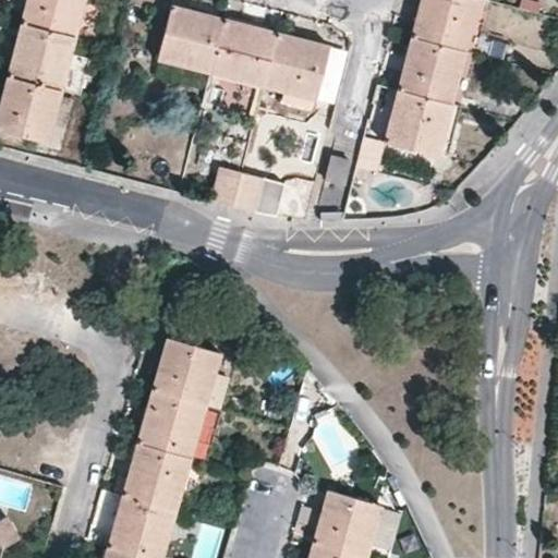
[(84,1),(84,0),(26,0),(21,23),(75,37),(84,1)]
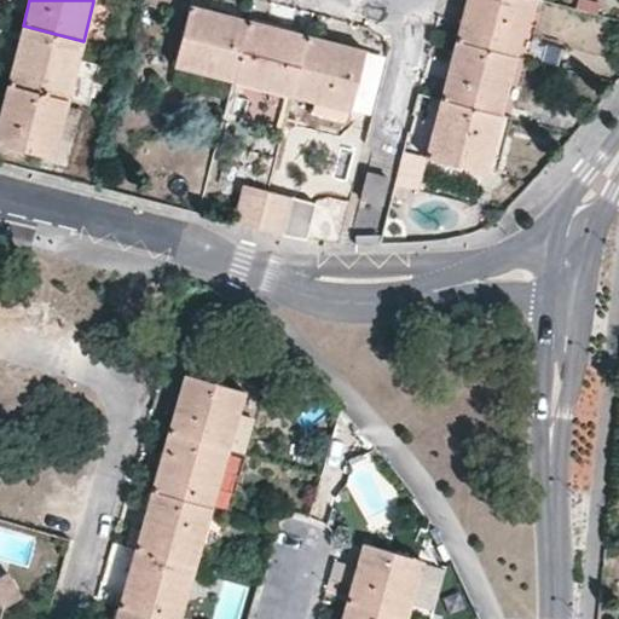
[(530,0),(467,0),(457,40),(515,55),(530,0)]
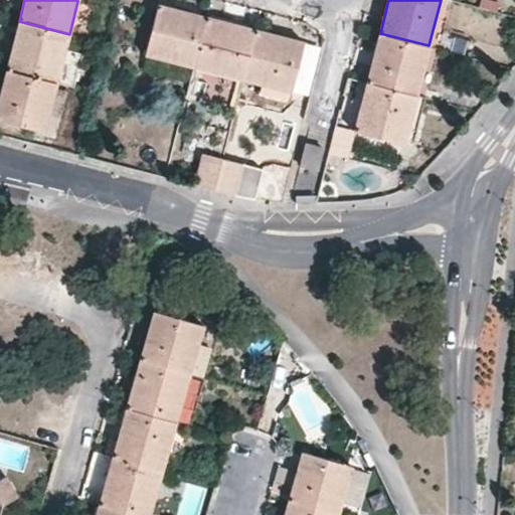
[(146,53),(194,65),(207,18),(158,5),(146,53)]
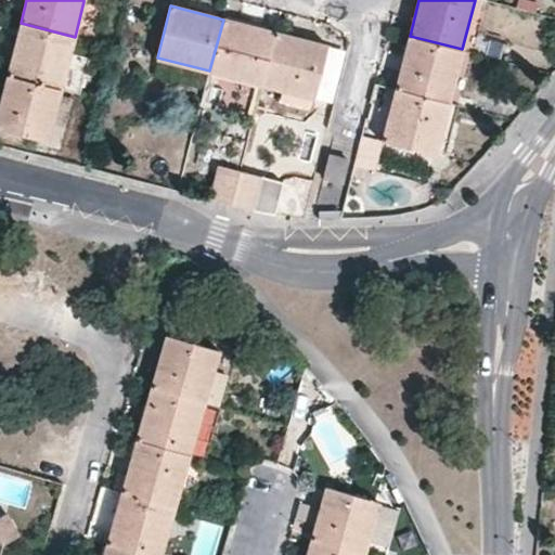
[(209,71),(261,85),(275,33),(223,20),(209,71)]
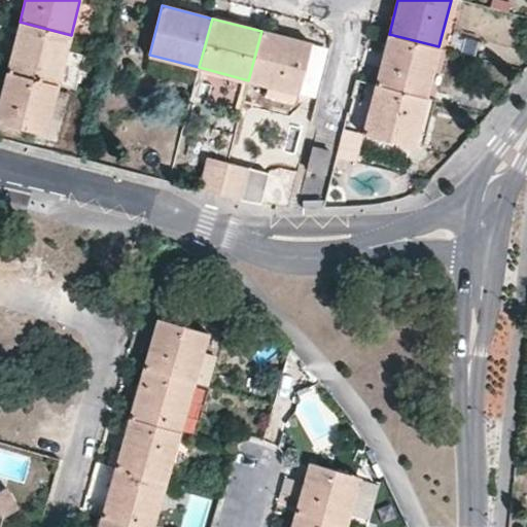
[(71,35),(20,22),(7,71),(58,84),(67,50),(71,35)]
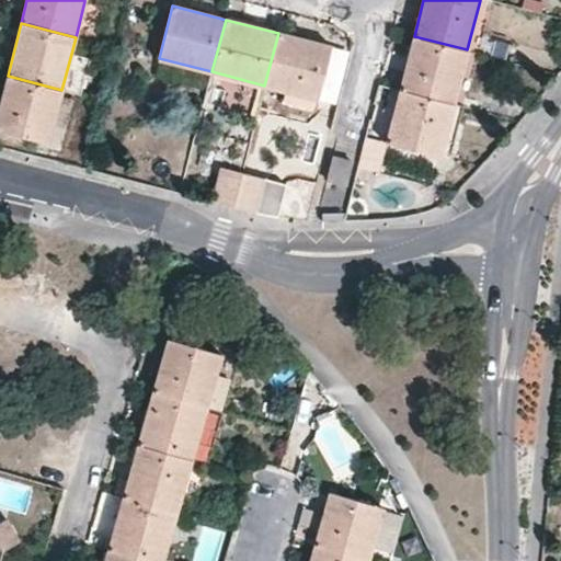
[(339,100),(350,56),(351,50),(331,45),(278,33),(264,86),(316,99),(338,104),(339,100)]
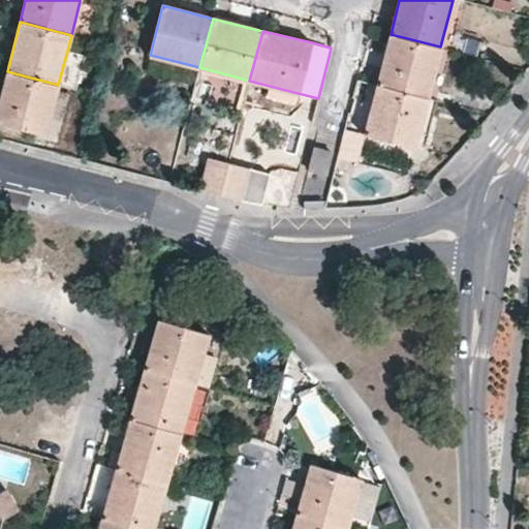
[(391,34),(377,85),(428,98),(440,47),(391,34)]
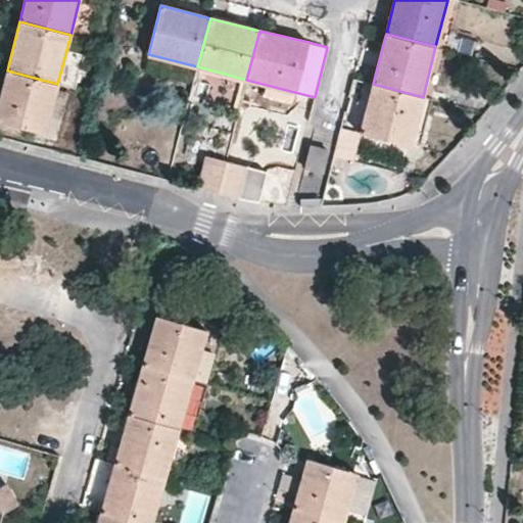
[(0,97),(0,122),(44,134),(56,90),(57,84),(7,70),(0,97)]
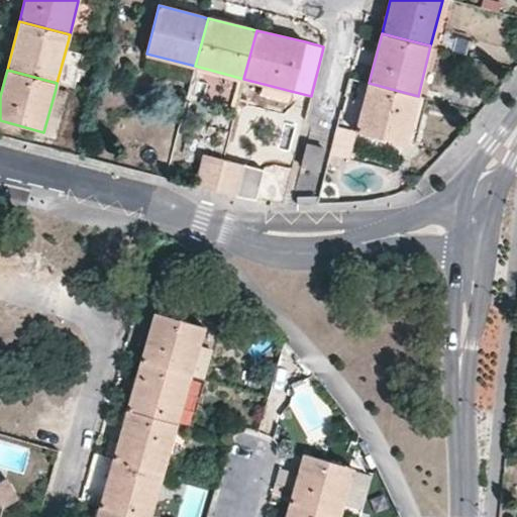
[(369,83),(356,131),(405,144),(418,96),(369,83)]
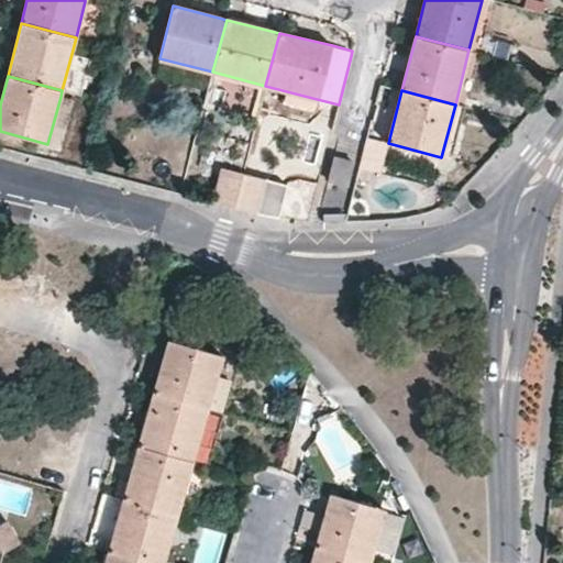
[(365,136),(361,167),(383,170),(387,139),(365,136)]
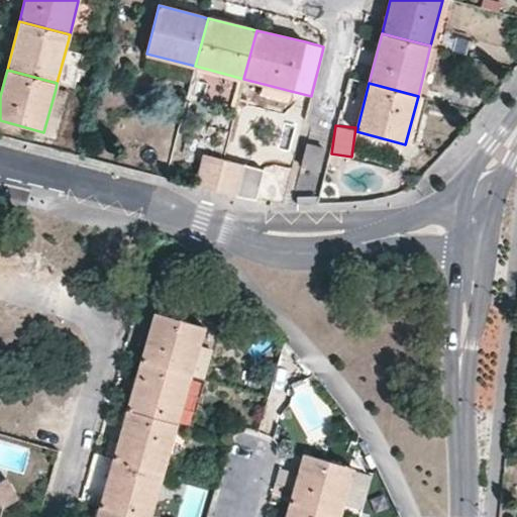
[(324,148),(307,144),(302,166),(318,169),(324,148)]
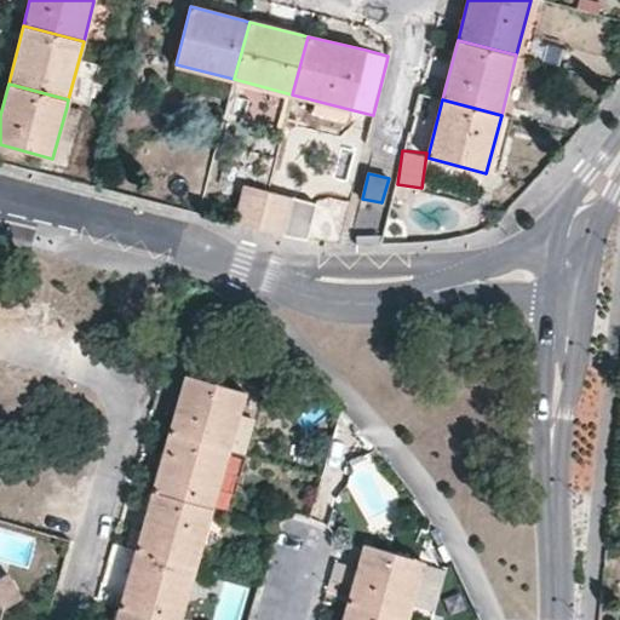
[(268,190),(244,185),(234,222),(258,228),(268,190)]
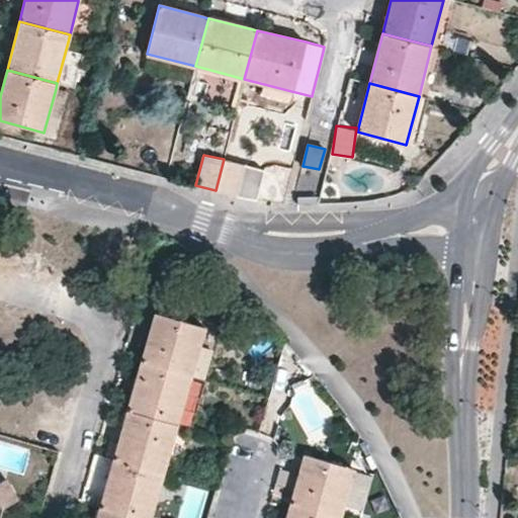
[(227,193),(236,194),(243,165),(224,159),(216,190),(220,191),(227,193)]
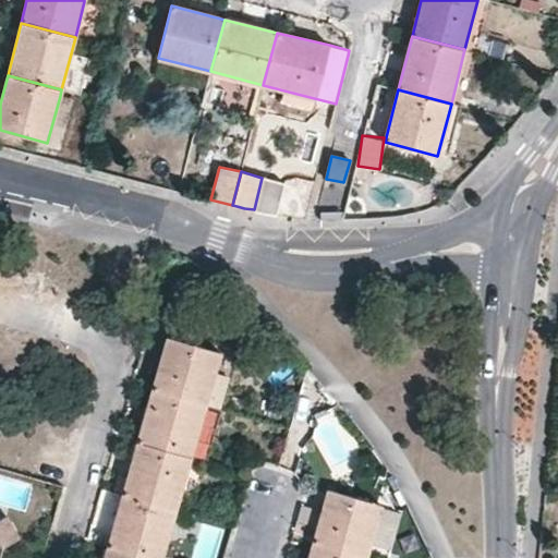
[(219,351),(167,337),(153,388),(205,403),(219,351)]
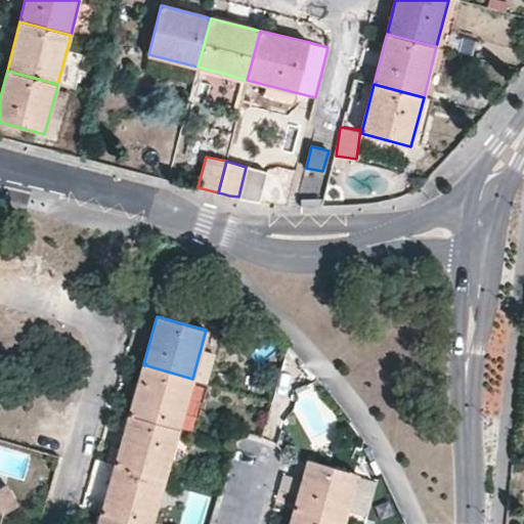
[(178,428),(192,379),(143,364),(129,415),(178,428)]
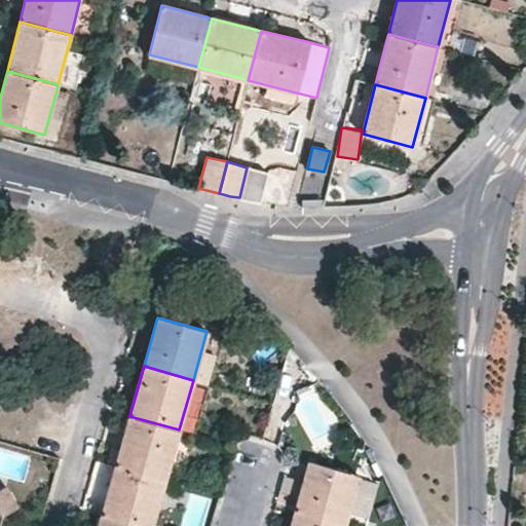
[(129,416),(115,465),(165,478),(179,429),(129,416)]
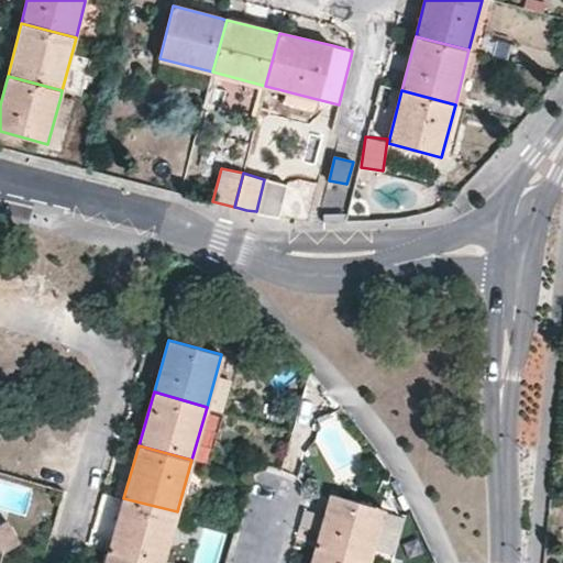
[(332,494),(317,545),(370,560),(384,508),(332,494)]
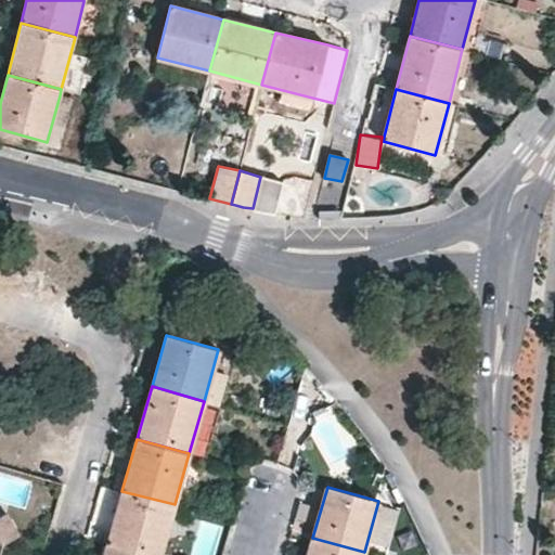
[(121,491),(107,542),(155,554),(159,554),(175,504),(121,491)]
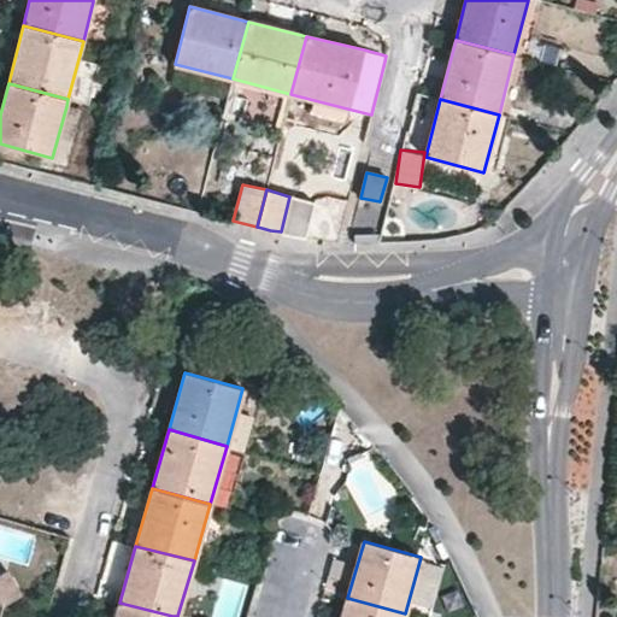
[(0,616),(4,616),(7,610),(24,604),(13,573),(0,577),(0,616)]
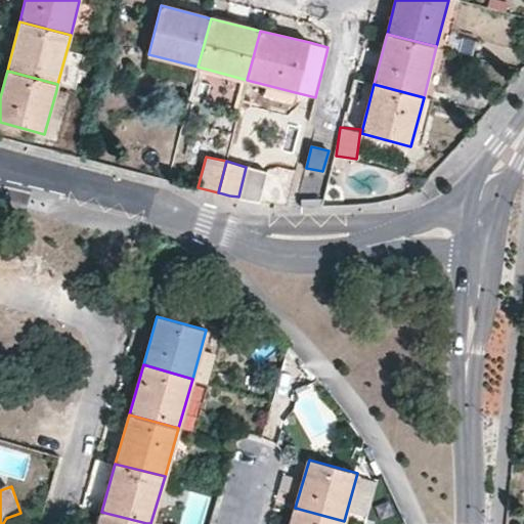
[(342,523),(344,521),(295,508),(290,523),(342,523)]
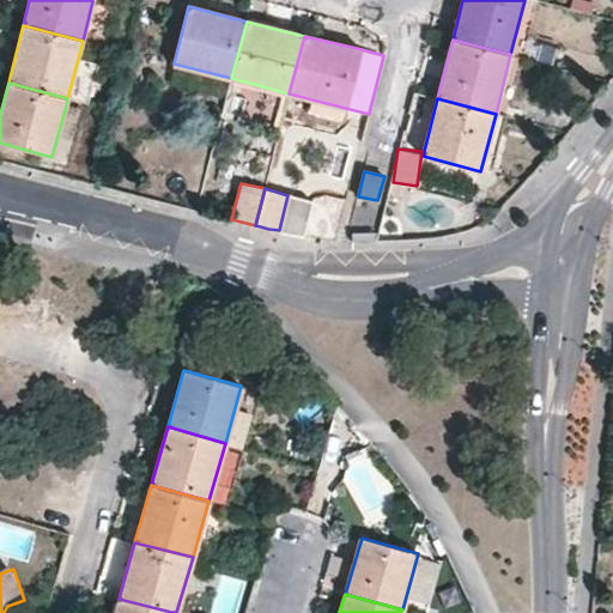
[(171,612),(119,599),(114,612),(171,612)]
